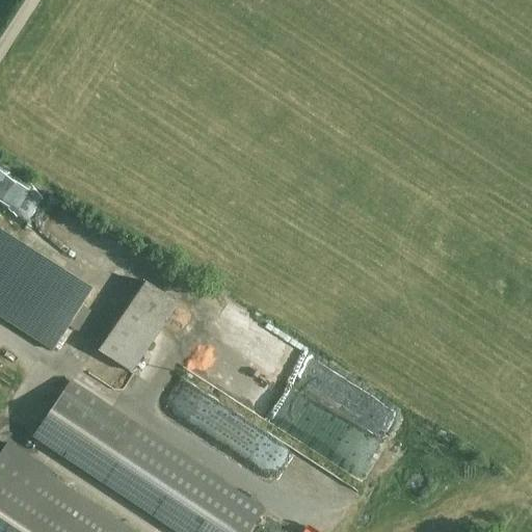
[(0,203),(16,181),(0,169),(0,203)]
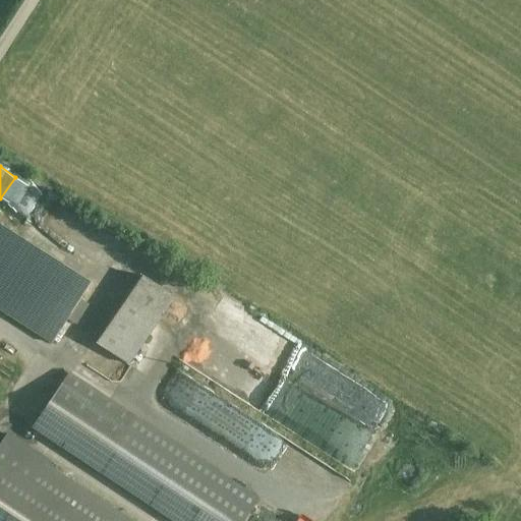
[(90,283),(0,226),(0,310),(51,343),(90,283)]
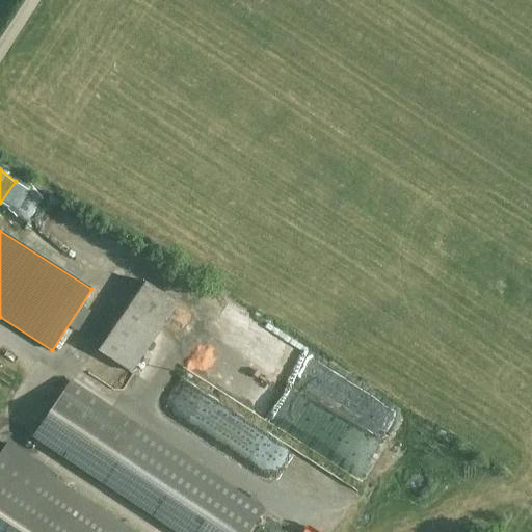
[(178,302),(147,280),(129,306),(161,327),(178,302)]
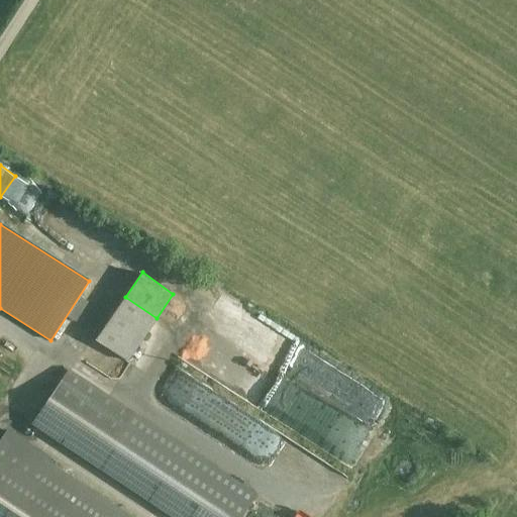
[(173,294),(157,318),(176,330),(192,306),(173,294)]
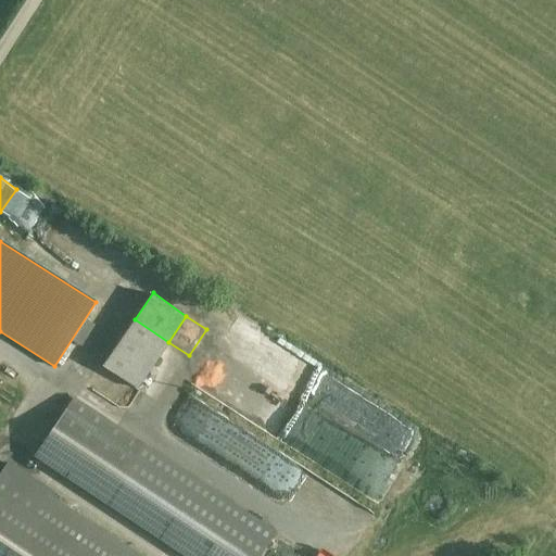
[(168,342),(135,319),(101,367),(136,389),(168,342)]
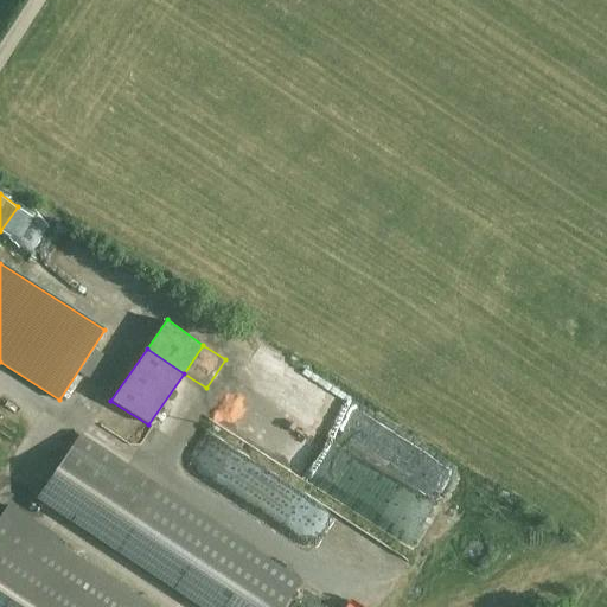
[(247,378),(219,417),(353,510),(358,504),(353,500),(362,489),(355,484),(362,472),(356,468),(363,458),(247,378)]
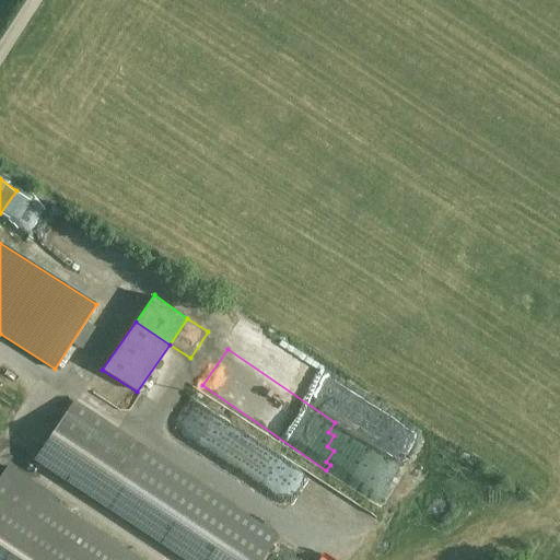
[(144,450),(74,403),(36,459),(106,506),(144,450)]
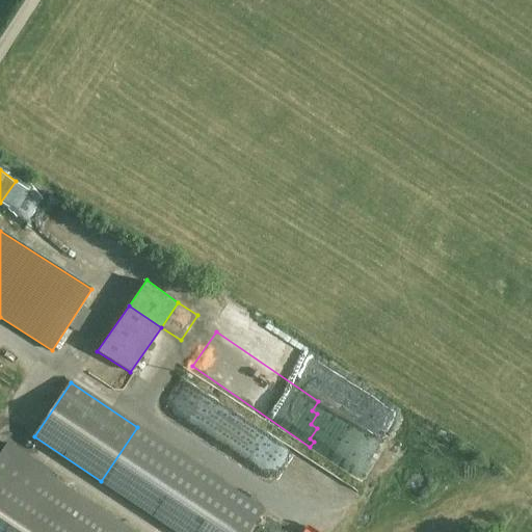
[(343,469),(364,476),(379,431),(368,427),(366,432),(356,429),(343,469)]
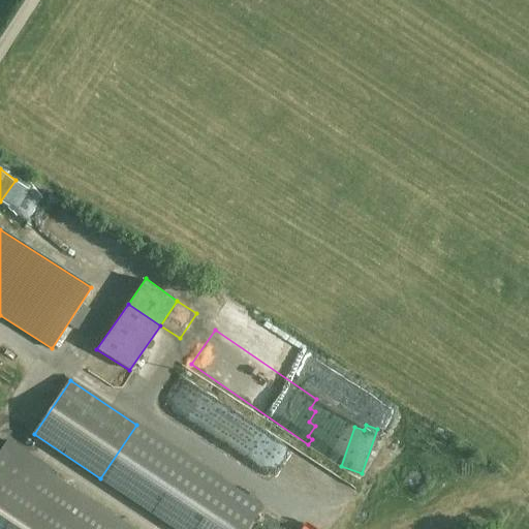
[(130,528),(48,473),(50,470),(7,441),(0,453),(0,528),(130,528)]
